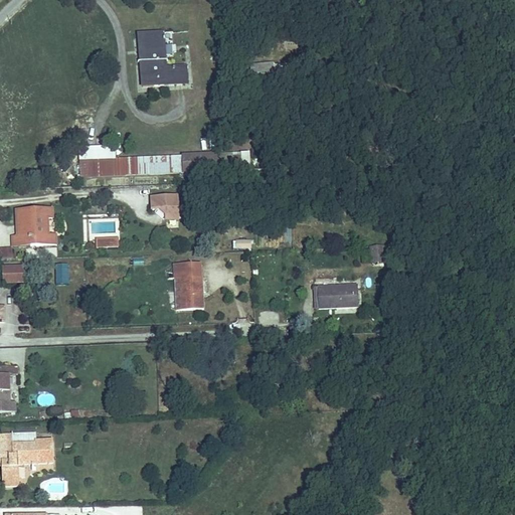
[(167,66),(165,31),(138,33),(140,87),(168,86),(190,84),(189,65),(167,66)]
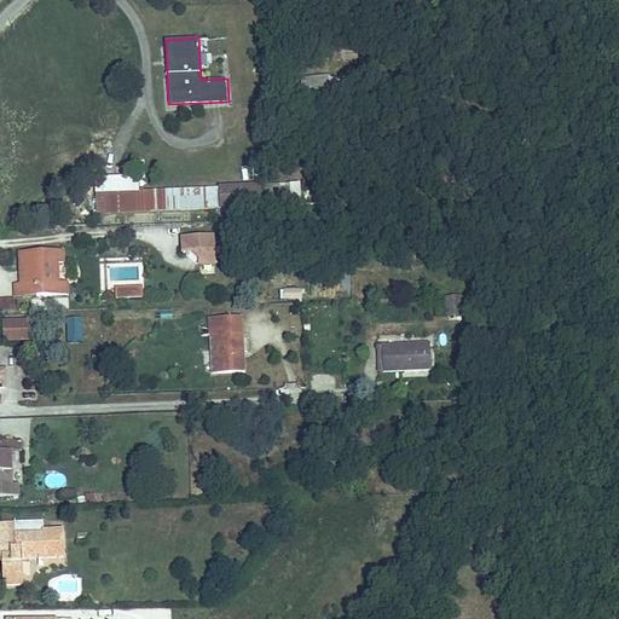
[(294,96),(351,90),(348,70),(291,77),(294,96)]
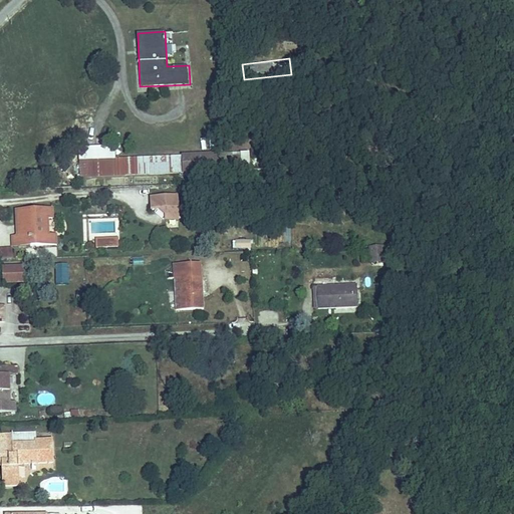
[(79,147),(79,160),(115,159),(115,146),(79,147)]
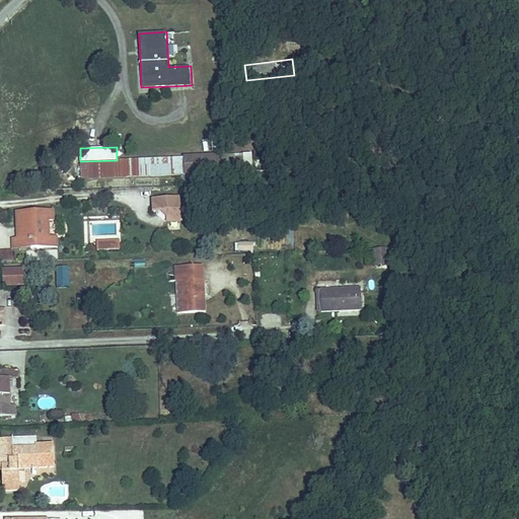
[(252,152),(221,153),(222,168),(253,166),(252,152)]
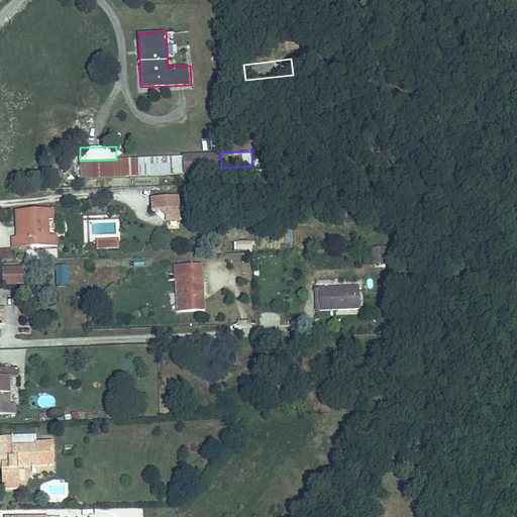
[(116,160),(80,161),(81,179),(111,178),(163,176),(221,173),(221,168),(220,152),(182,153),(182,157),(116,160)]
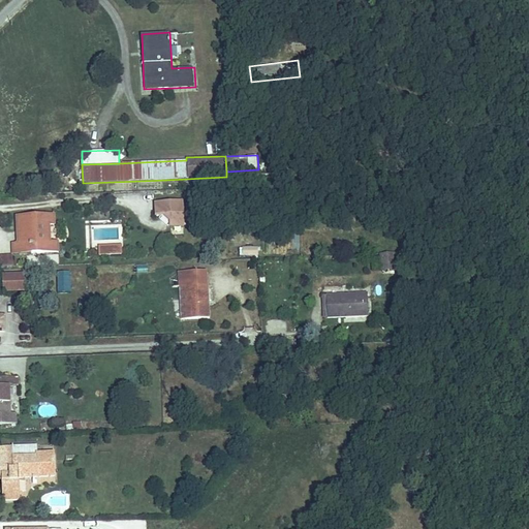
[(157,218),(165,225),(182,225),(181,200),(153,201),(154,215),(157,215),(157,218)]
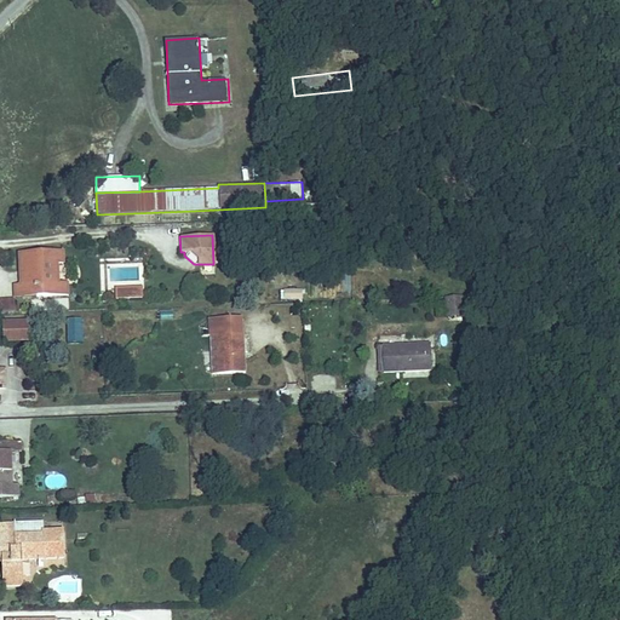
[(63,251),(26,252),(26,264),(26,277),(18,279),(18,298),(41,297),(41,293),(69,293),(70,279),(59,279),(58,264),(63,263),(63,251)]
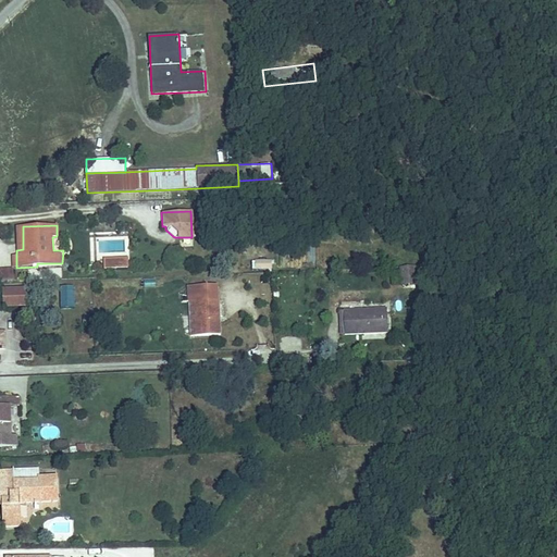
[(272,260),(256,260),(256,270),(272,270),(272,260)]
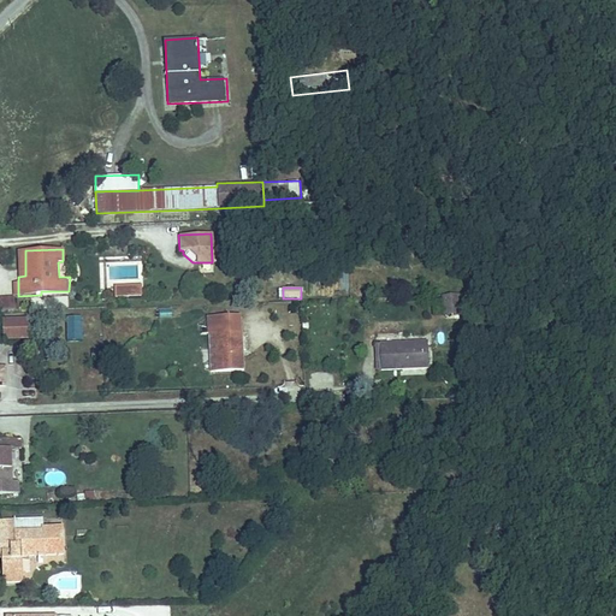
[(15,296),(0,295),(0,308),(15,309),(15,296)]
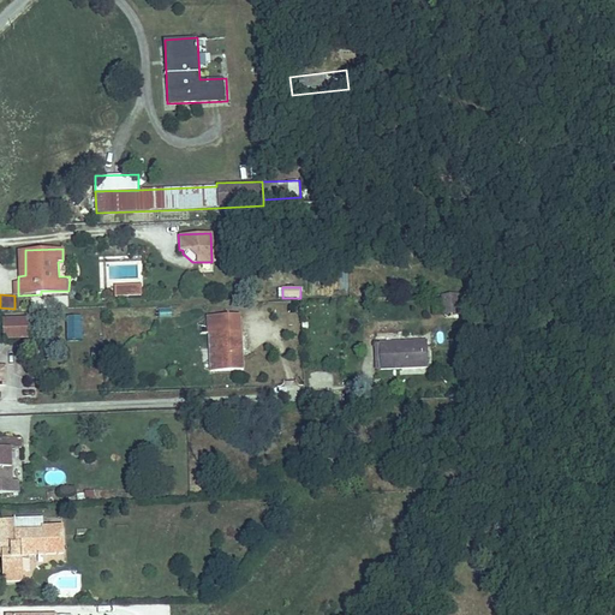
[(455,305),(439,305),(440,321),(457,321),(455,305)]
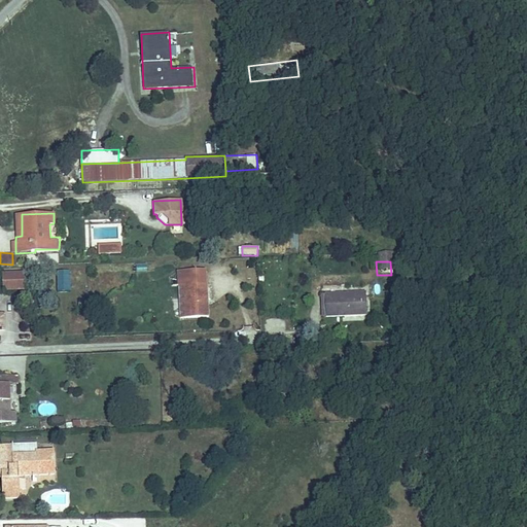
[(207,270),(179,271),(180,319),(208,319),(207,270)]
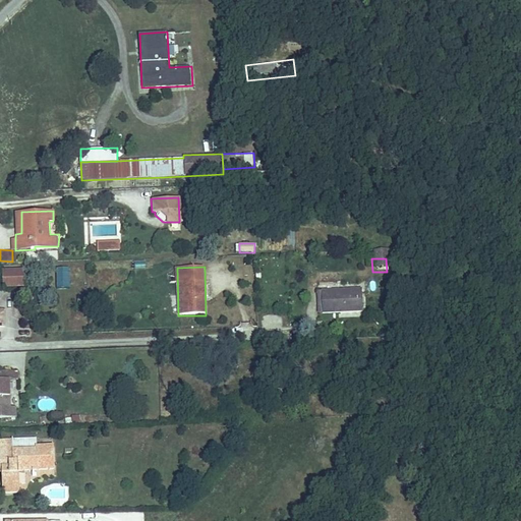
[(24,269),(3,269),(3,286),(24,285),(24,269)]
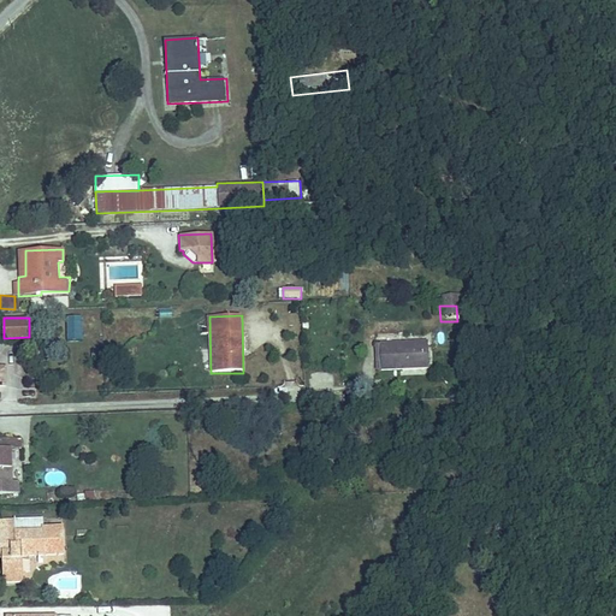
[(424,378),(422,353),(369,354),(369,380),(371,380),(371,386),(389,385),(389,379),(424,378)]
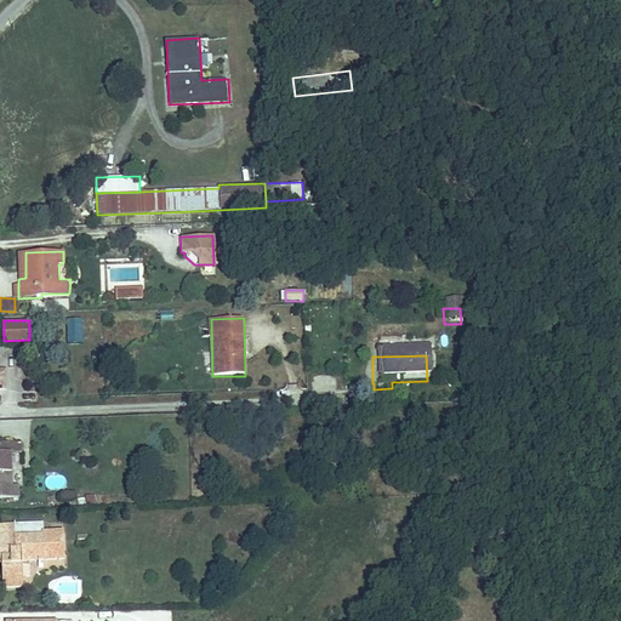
[(7,443),(0,442),(0,495),(13,496),(13,484),(9,484),(7,453),(7,443)]
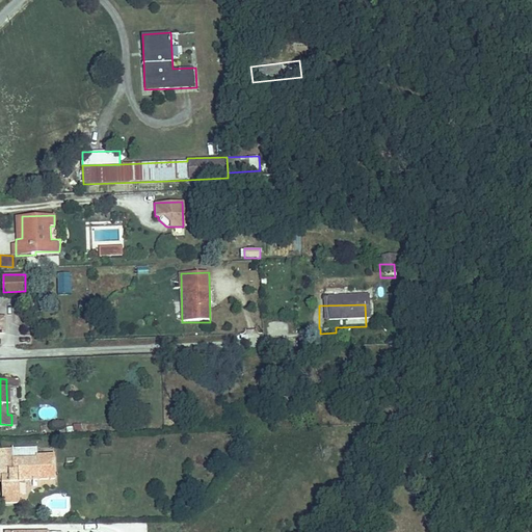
[(16,379),(6,379),(6,388),(16,388),(16,379)]
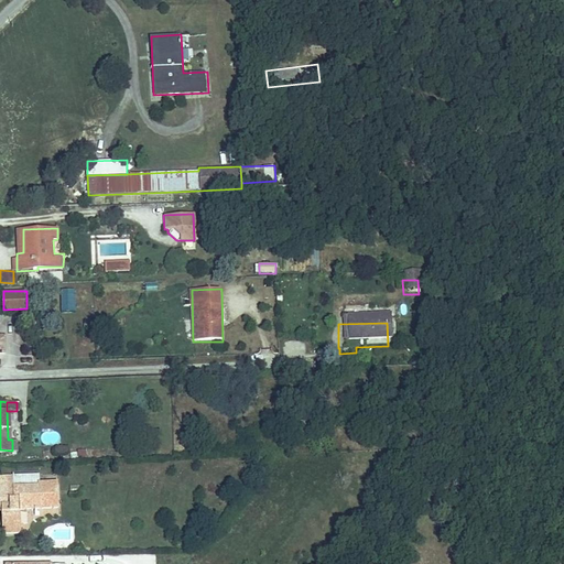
[(0,498),(1,498),(9,499),(9,490),(19,490),(19,477),(0,476),(0,498)]
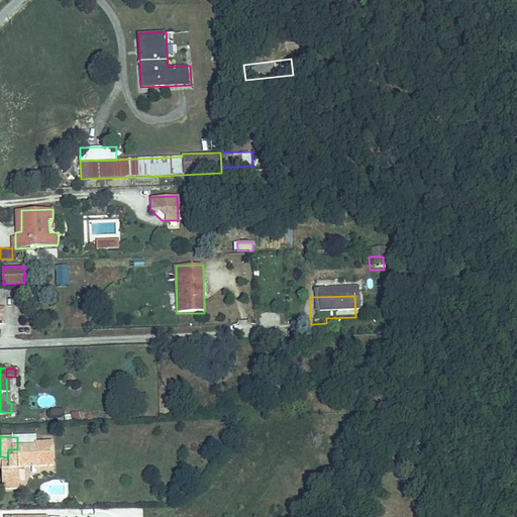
[(8,457),(1,456),(1,485),(20,485),(19,468),(48,468),(48,445),(36,445),(36,436),(17,437),(17,449),(8,449),(8,457)]
